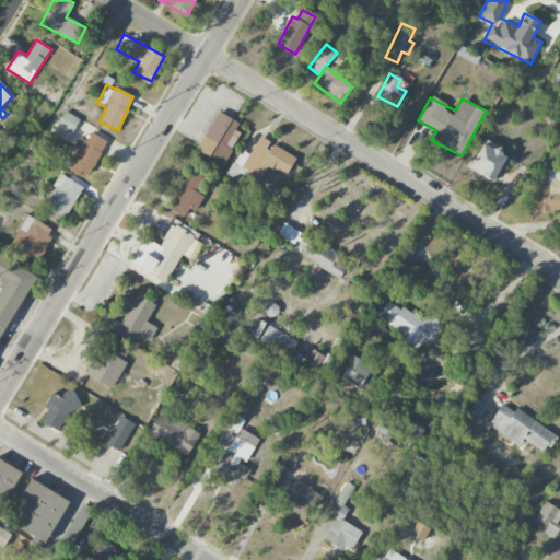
[(72,132),(79,119),(65,111),(57,125),(72,132)]
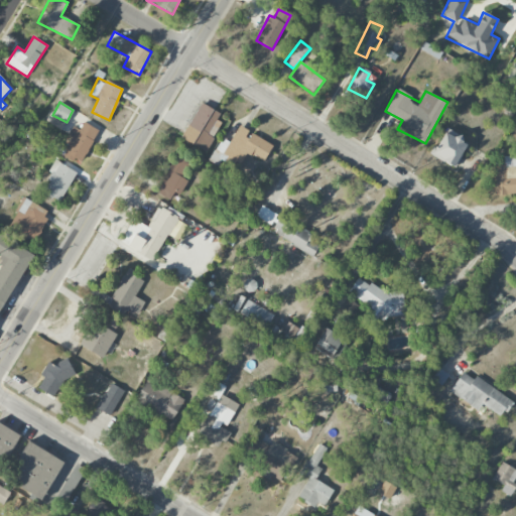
[(220,112),(199,103),(182,140),(208,150),(220,122),(217,120),(220,112)]
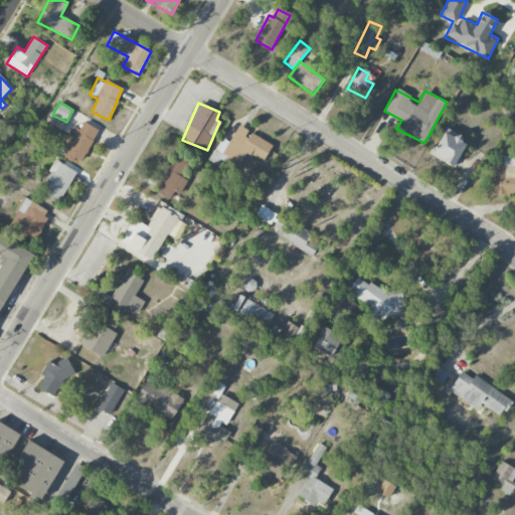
[(99,130),(83,122),(79,130),(72,126),(68,135),(73,137),(63,155),(79,164),(99,130)]
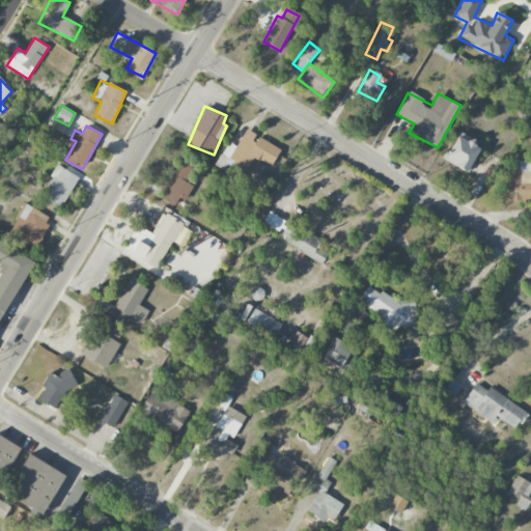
[(280,149),(257,136),(257,135),(246,129),(236,146),(228,142),(216,163),(222,167),(224,163),(244,174),(254,157),(271,167),(280,149)]
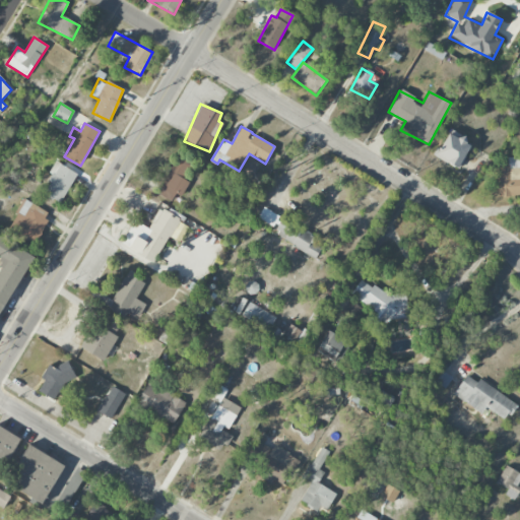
[(433,154),(458,169),(472,143),(450,130),(440,148),(437,147),(433,154)]
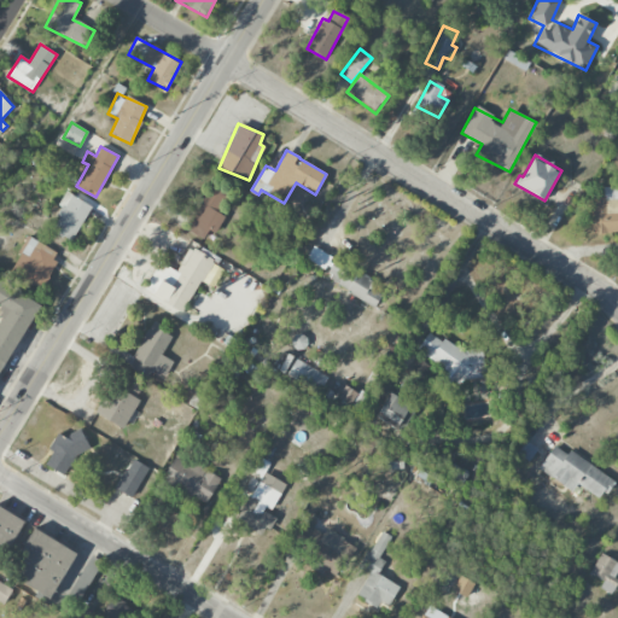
[(185,227),(203,239),(209,229),(215,233),(225,217),(216,211),(227,196),(213,186),(185,227)]
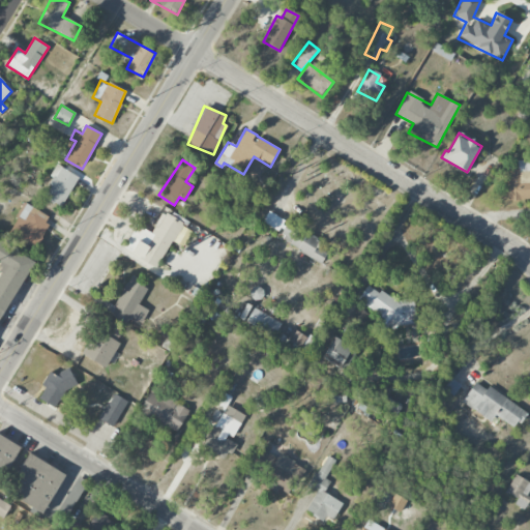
[(508,200),(529,199),(529,173),(529,174),(529,159),(518,160),(518,169),(507,169),(508,200)]
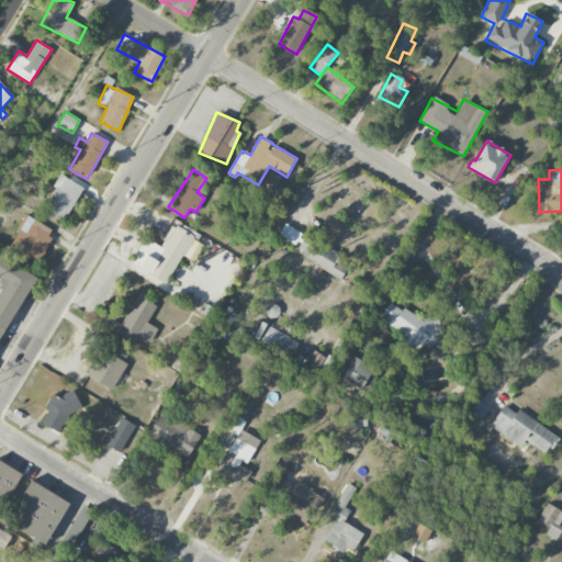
[(83,188),(63,176),(44,209),(65,221),(83,188)]
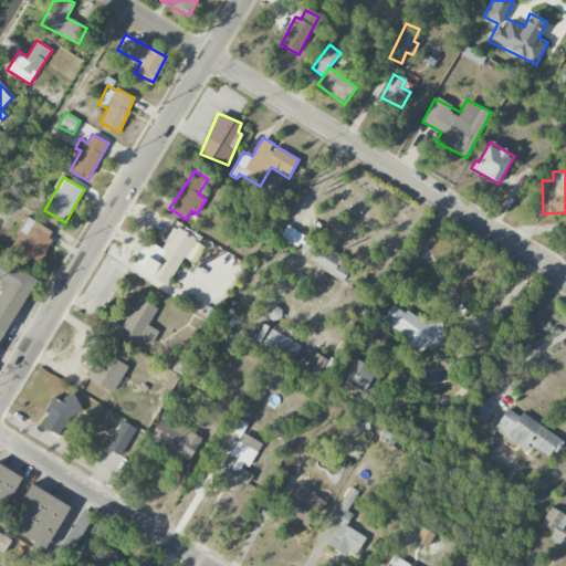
[(9,251),(37,265),(54,232),(27,217),(9,251)]
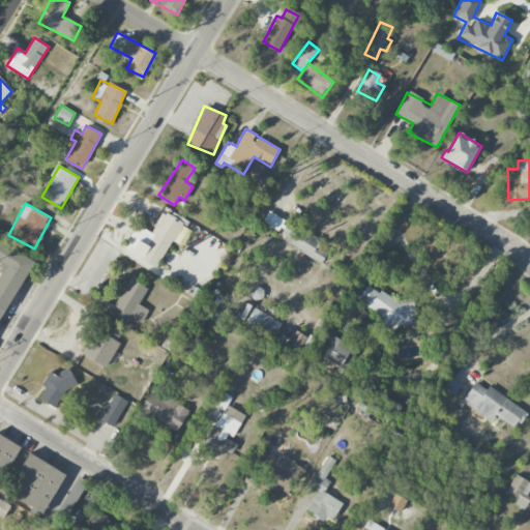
[(151,232),(137,225),(123,248),(157,267),(181,222),(163,211),(151,232)]
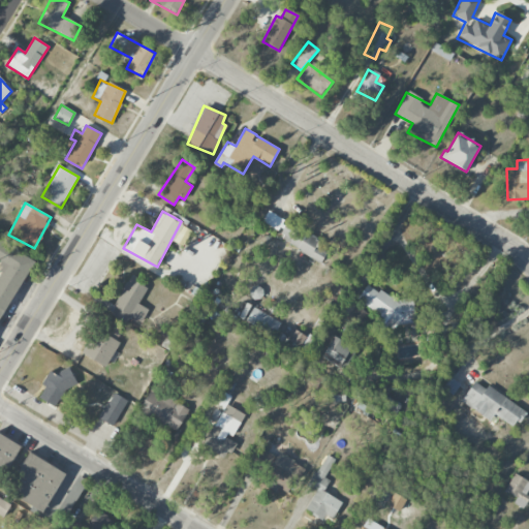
[(262,222),(278,229),(284,219),(268,212),(262,222)]
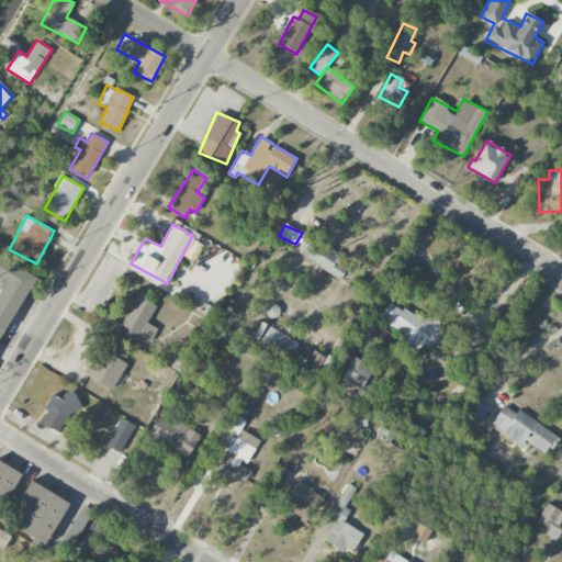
[(295,255),(341,278),(347,268),(333,260),(337,253),(305,236),(295,255)]
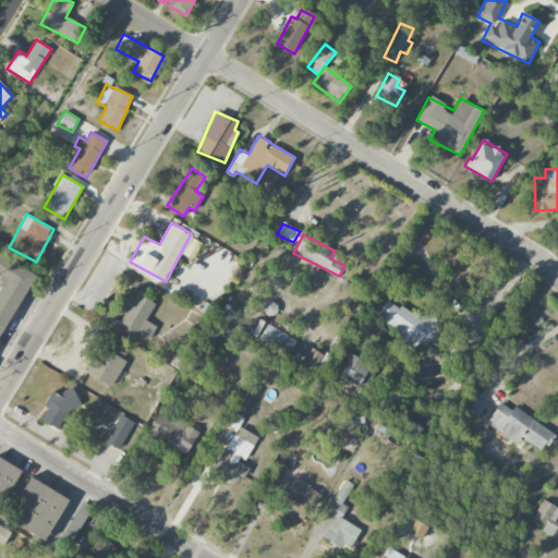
[(0,336),(35,273),(0,253),(0,276),(4,278),(0,286),(0,336)]
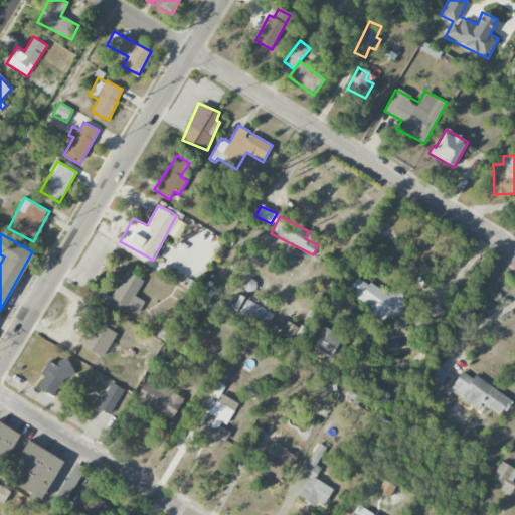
[(135,296),(144,279),(126,269),(106,305),(125,315),(128,310),(137,315),(145,302),(135,296)]
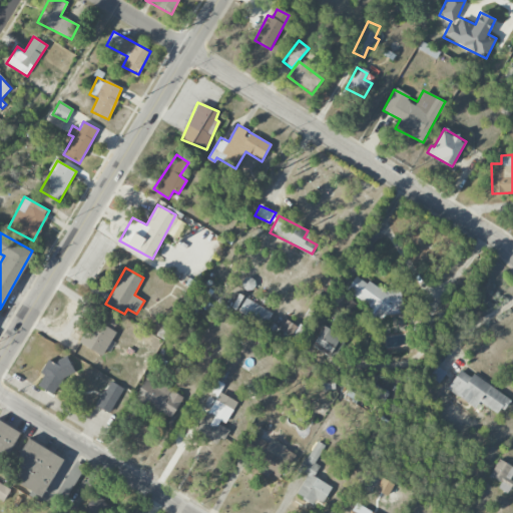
[(400,289),(385,292),(369,283),(366,283),(355,277),(346,292),(368,305),(370,318),(404,314),(400,289)]
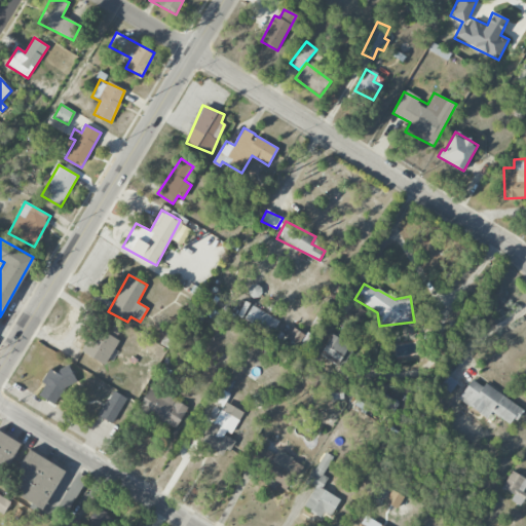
[(243,321),(271,336),(279,321),(252,305),(243,321)]
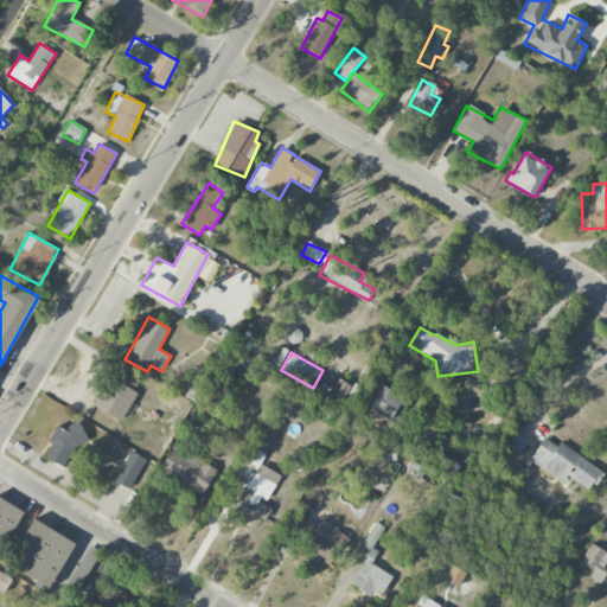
[(422,358),(411,355),(404,371),(415,376),(422,358)]
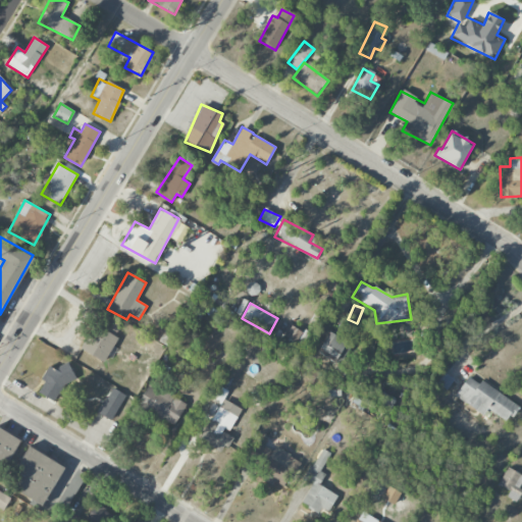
[(115,333),(120,324),(110,319),(106,329),(115,333)]
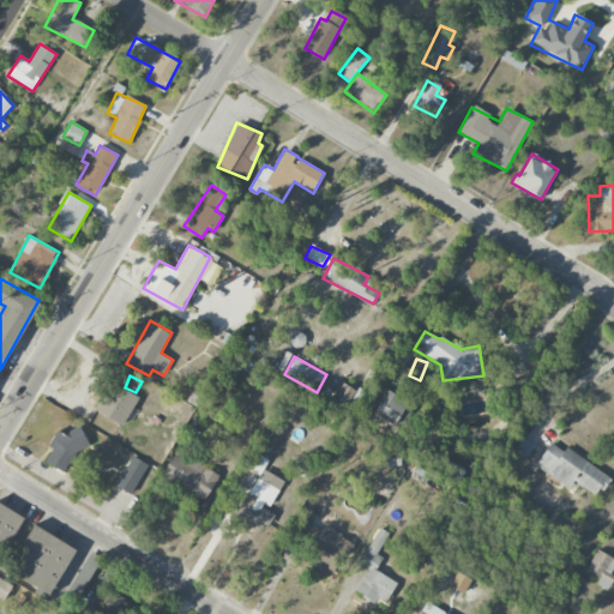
[(137,395),(108,383),(96,414),(125,425),(137,395)]
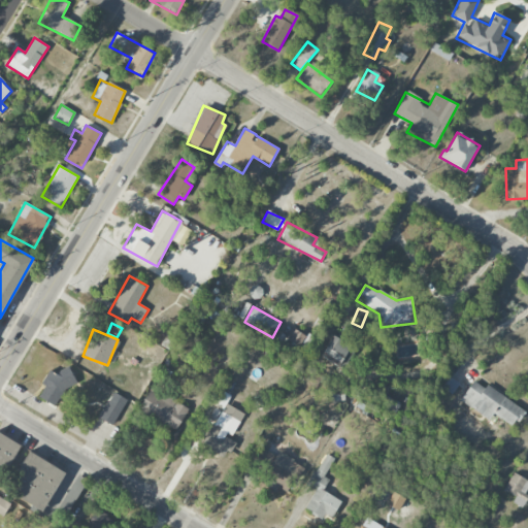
[(299,348),(306,336),(295,329),(288,340),(299,348)]
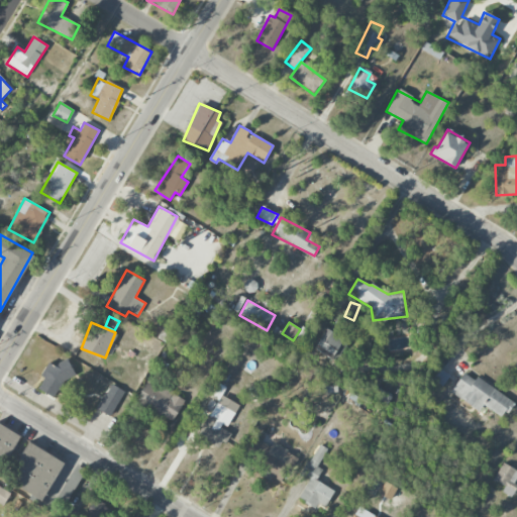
[(338,360),(347,340),(324,329),(315,349),(338,360)]
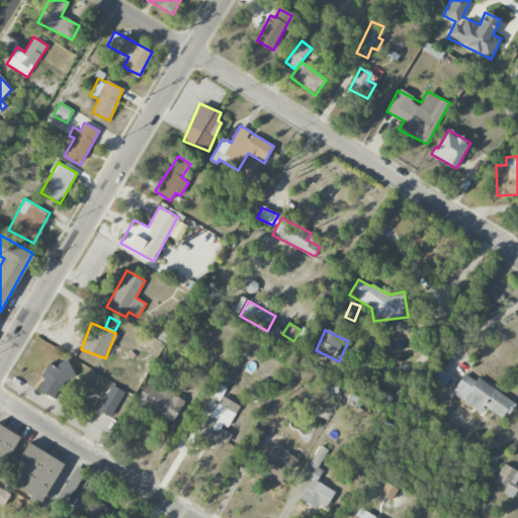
[(37,390),(56,400),(73,367),(62,361),(58,368),(48,362),(40,377),(44,379),(37,390)]
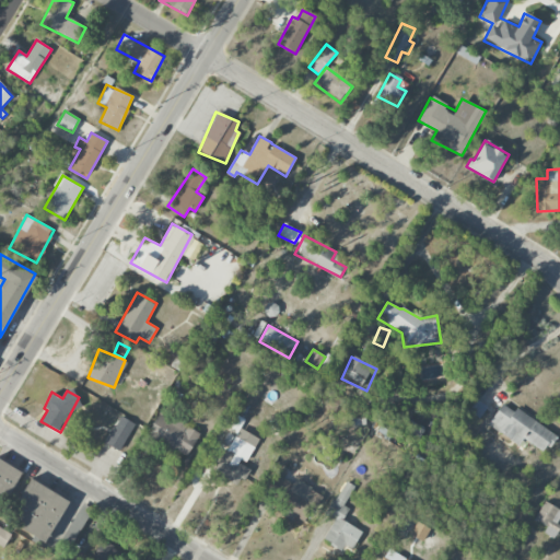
[(469,412),(480,418),(487,406),(476,400),(469,412)]
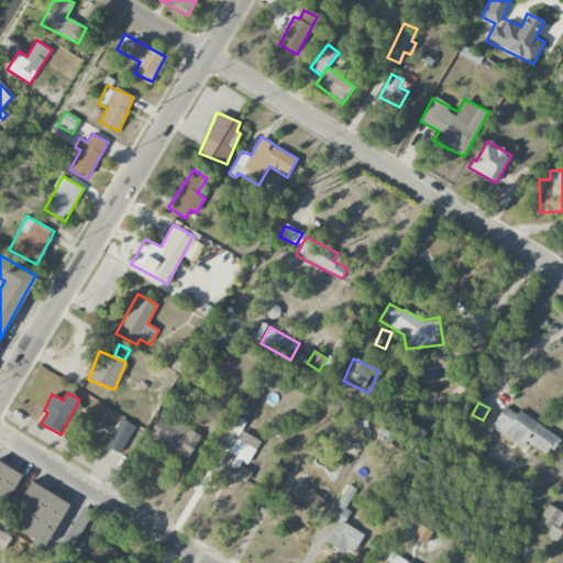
[(518,410),(516,414),(505,406),(490,427),(521,448),(526,441),(547,455),(559,438),(518,410)]
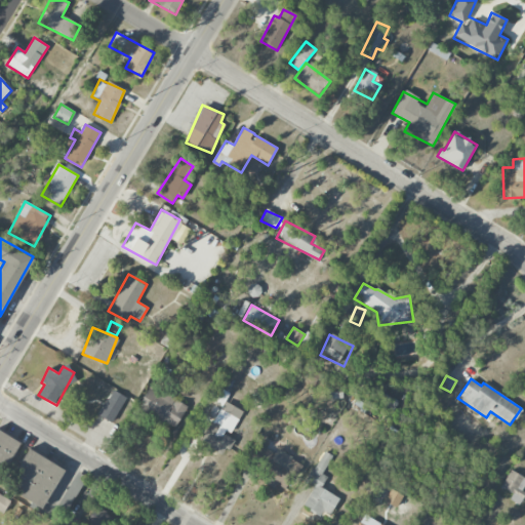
[(137,407),(174,429),(188,406),(151,385),(137,407)]
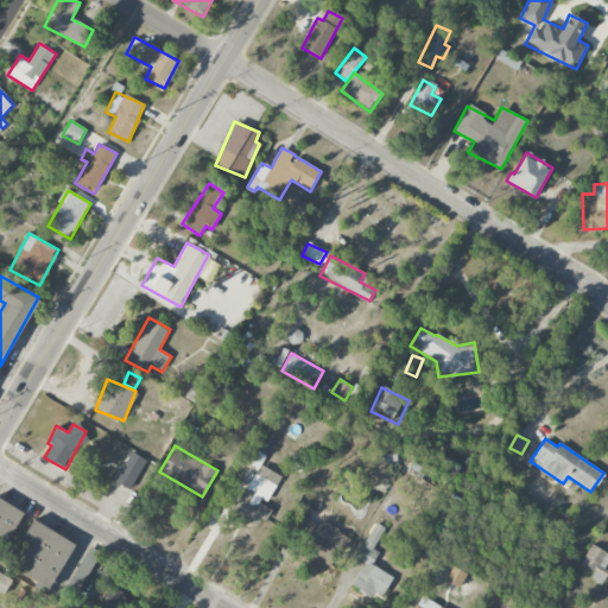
[(280,476),(260,466),(266,455),(257,450),(241,481),(247,485),(232,515),(259,530),(271,507),(266,505),(280,476)]
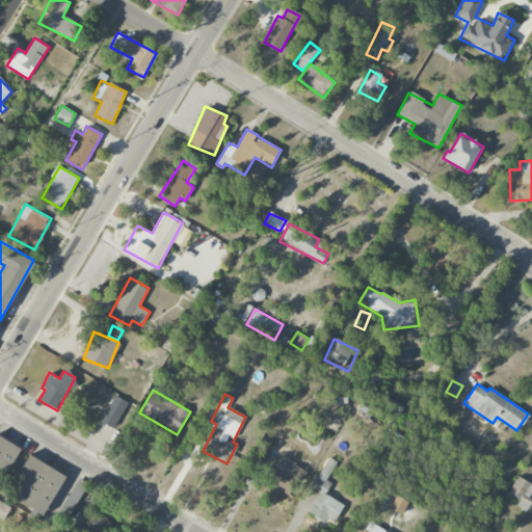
[(128,402),(113,395),(100,421),(113,428),(128,402)]
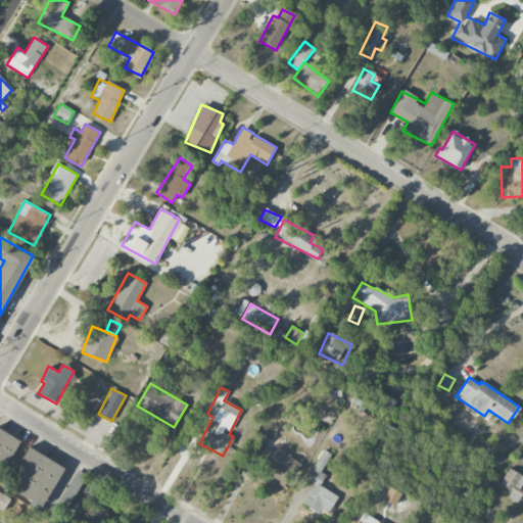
[(0,463),(1,462),(6,465),(21,441),(0,428),(0,463)]
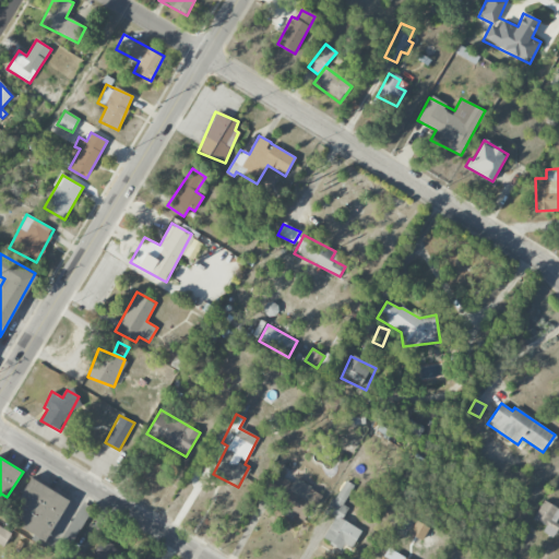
[(319,492),(284,476),(286,472),(276,466),(268,486),(286,495),(281,506),(307,519),(319,492)]
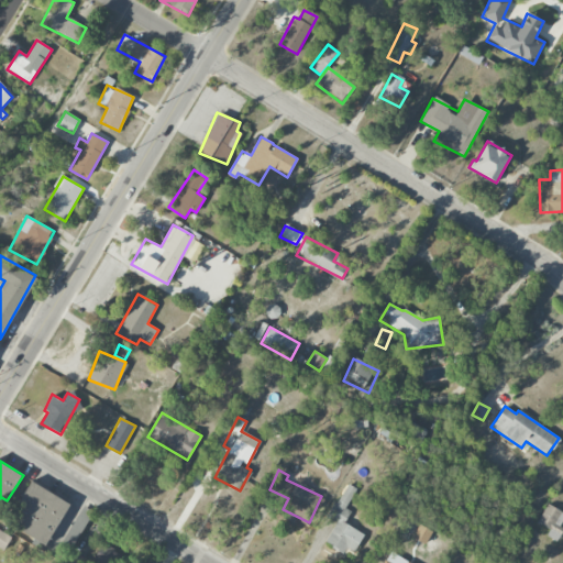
[(46,545),(69,503),(30,482),(7,523),(46,545)]
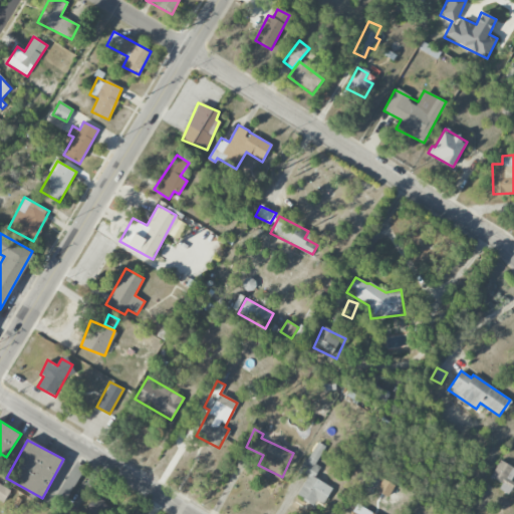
[(297,494),(322,507),(332,487),(314,478),(320,467),(315,465),(325,447),(316,442),(299,473),(306,477),(297,494)]
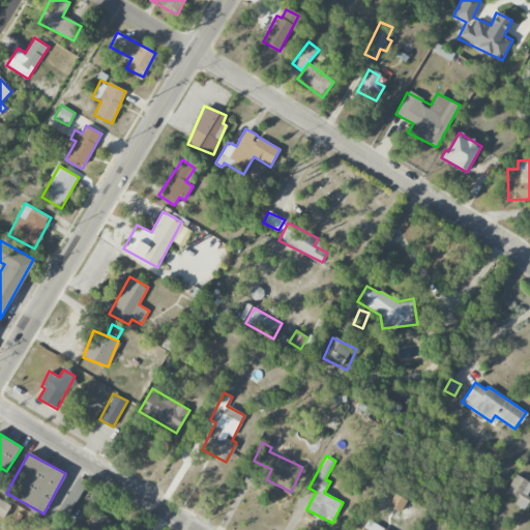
[(518,498),(514,504),(525,510),(529,499),(529,496),(527,495),(529,490),(529,481),(514,474),(505,492),(518,498)]
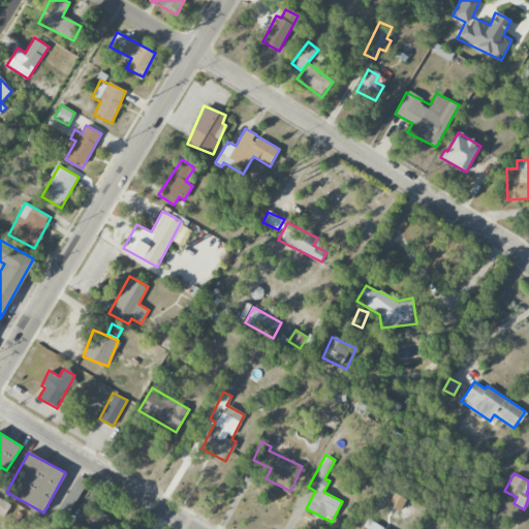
[(0,515),(3,517),(10,504),(0,498),(0,515)]
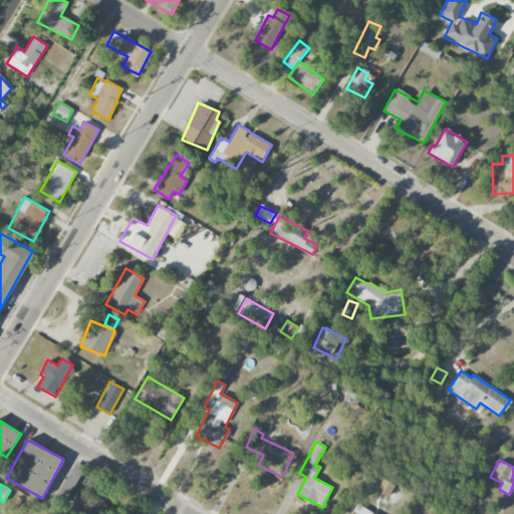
[(110,513),(114,508),(93,496),(82,513),(110,513)]
